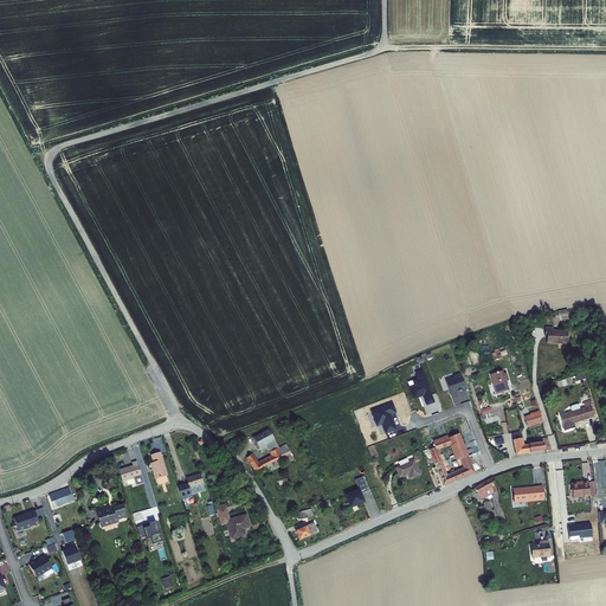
[(553,336),(553,343),(566,343),(566,342),(571,342),(572,331),(558,330),(558,328),(548,327),(548,335),(553,336)]
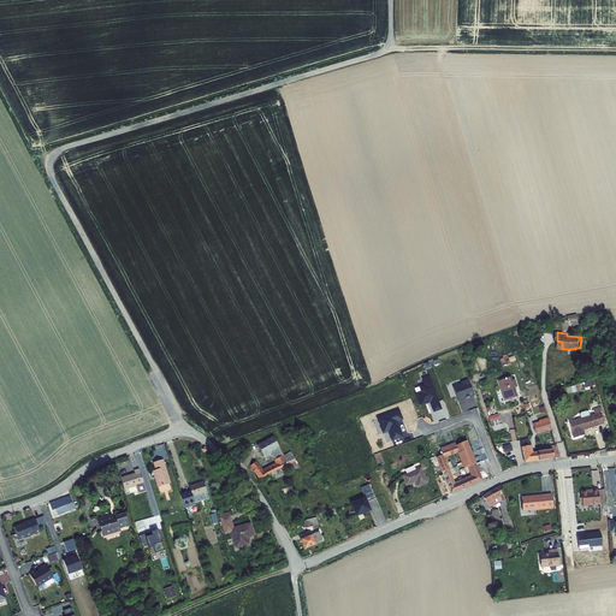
[(416,392),(420,406),(431,402),(433,412),(442,409),(432,374),(422,378),(425,384),(419,385),(421,390),(416,392)]
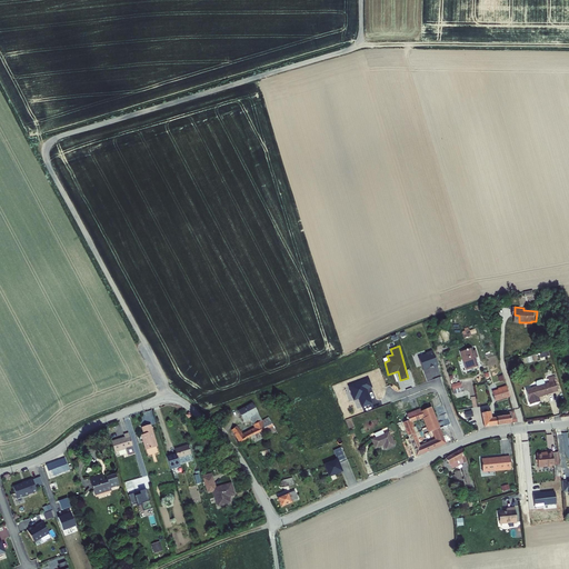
[(465,357),(469,372),(482,368),(479,359),(481,358),(479,351),(477,351),(476,349),(467,352),(468,356),(465,357)]
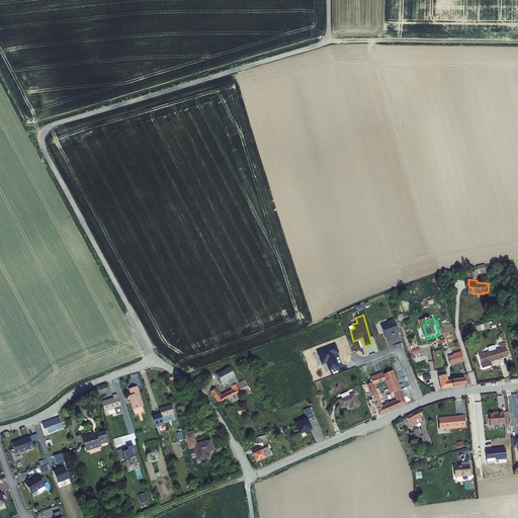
[(385,336),(399,332),(395,320),(381,325),(385,336)]
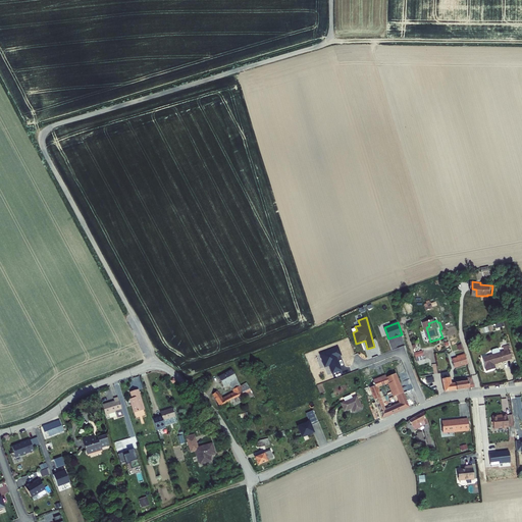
[(418,344),(412,346),(414,354),(421,352),(418,344)]
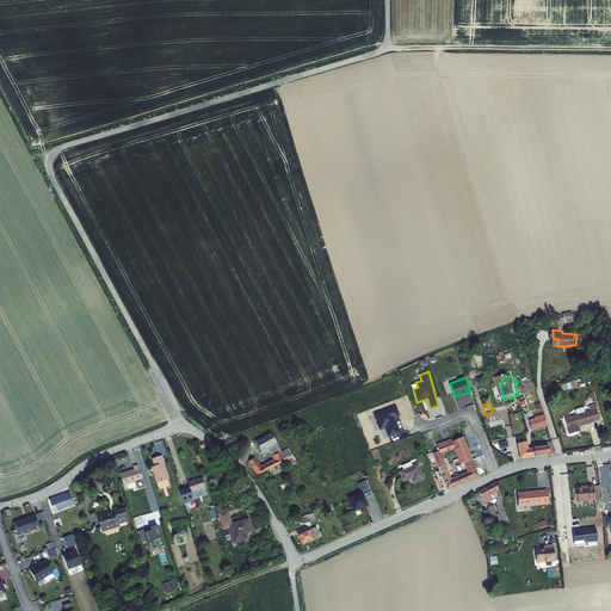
[(568,418),(573,433),(585,430),(582,425),(603,418),(599,408),(568,418)]
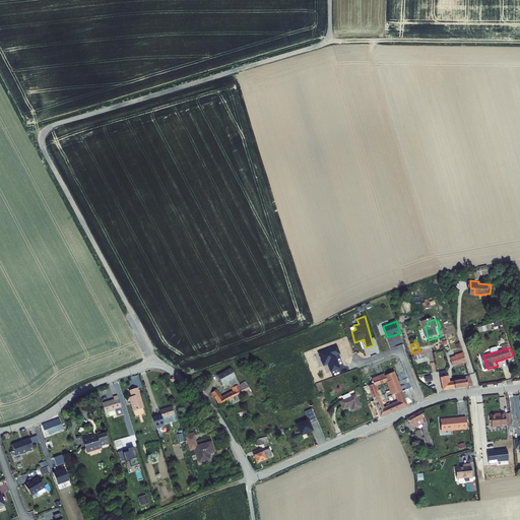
[(419,350),(412,352),(415,361),(423,358),(420,350),(419,350)]
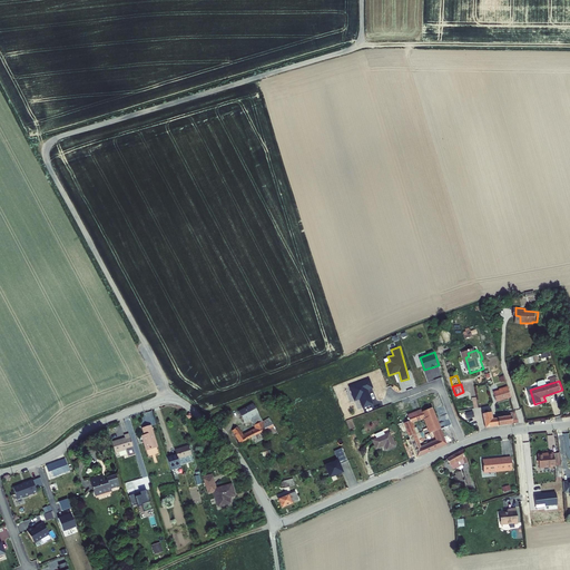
[(491,391),(494,402),(499,401),(495,392),(508,389),(508,386),(491,391)]
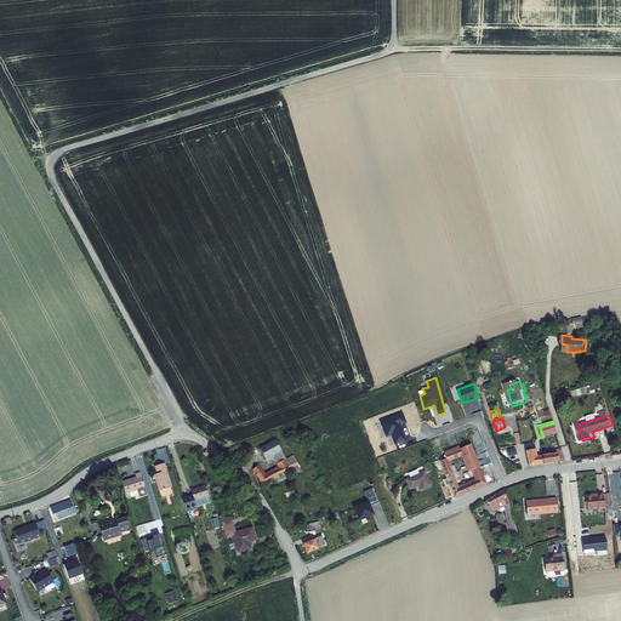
[(540,427),(543,437),(557,433),(553,423),(540,427)]
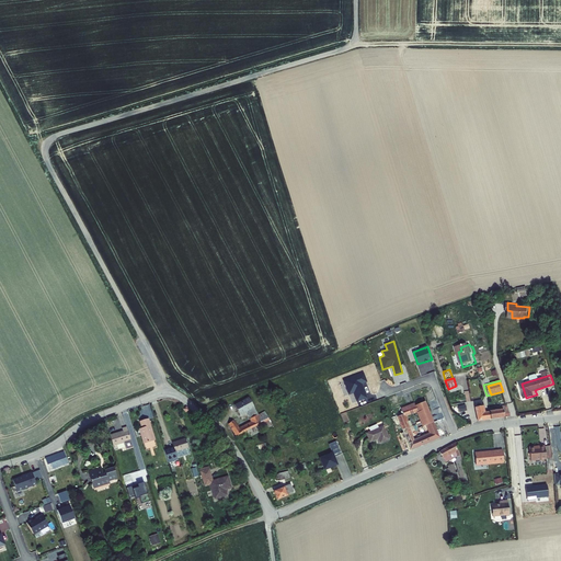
[(398,415),(399,415),(404,431),(403,432),(405,437),(408,436),(412,448),(442,436),(425,396),(419,399),(420,402),(412,405),(410,402),(395,408),(398,415)]
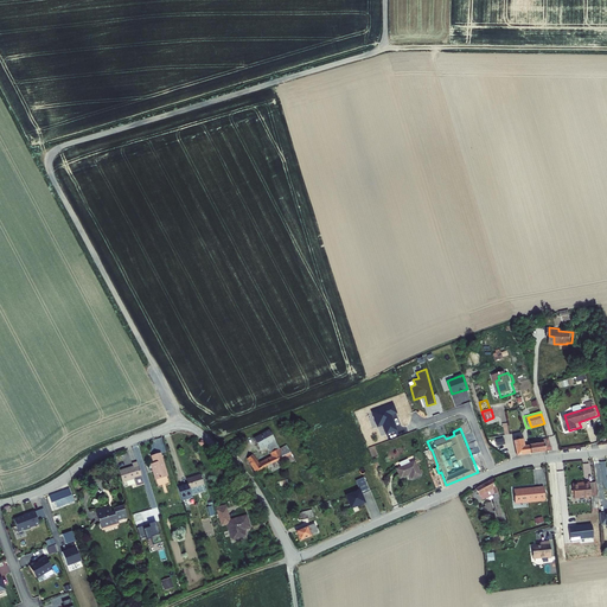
[(249,453),(257,470),(268,464),(272,470),(278,467),(274,461),(280,458),(283,464),(287,462),(281,451),(291,446),(288,441),(282,445),(281,442),(278,445),(270,430),(257,436),(263,448),(270,445),(274,453),(260,460),(255,451),(249,453)]
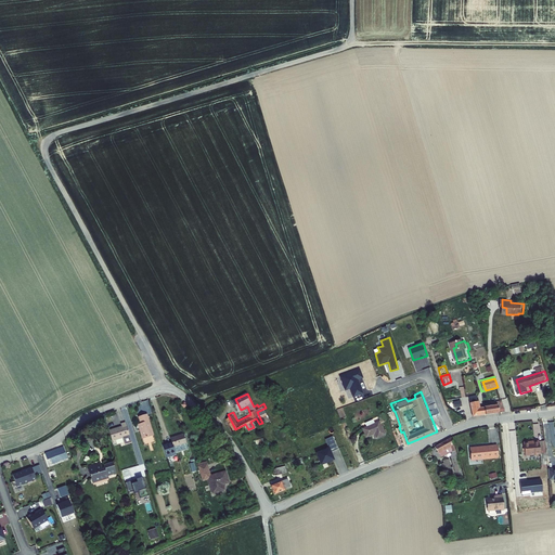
[(467,395),(472,417),(479,416),(478,409),(482,409),(483,415),(505,411),(502,401),(478,405),(475,394),(467,395)]
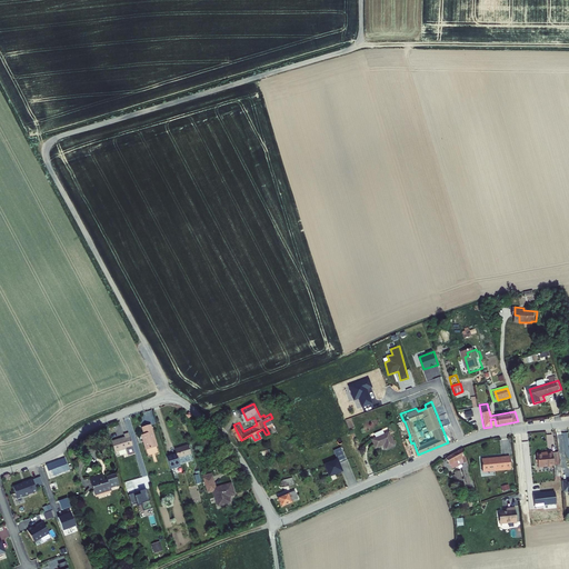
[(263,422),(269,433),(278,429),(272,418),(263,422)]
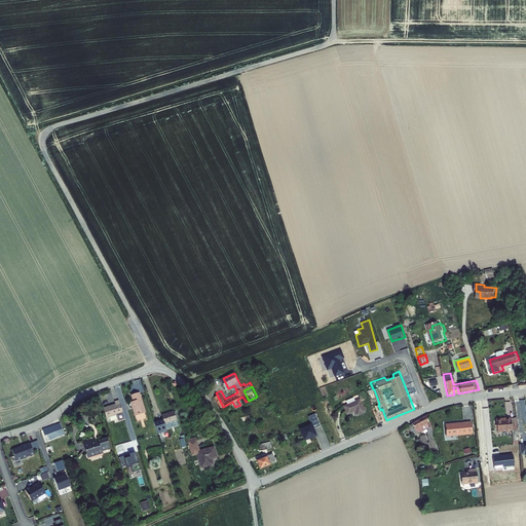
[(142,391),(134,395),(136,402),(133,403),(138,416),(148,412),(142,391)]
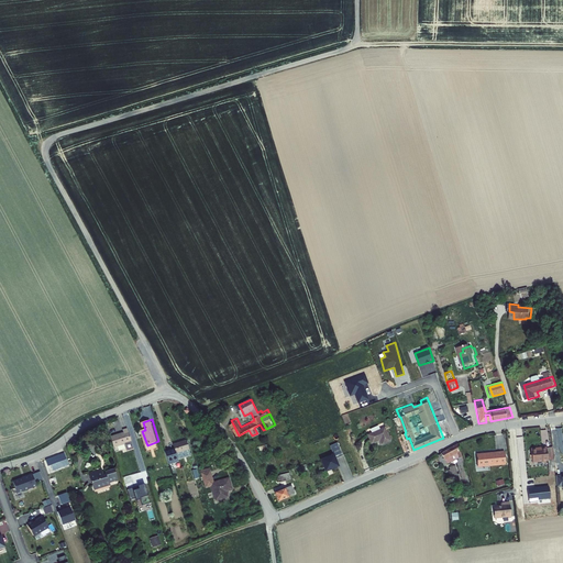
[(367,434),(372,442),(383,438),(385,441),(394,438),(388,426),(383,428),(381,424),(373,428),(374,432),(367,434)]
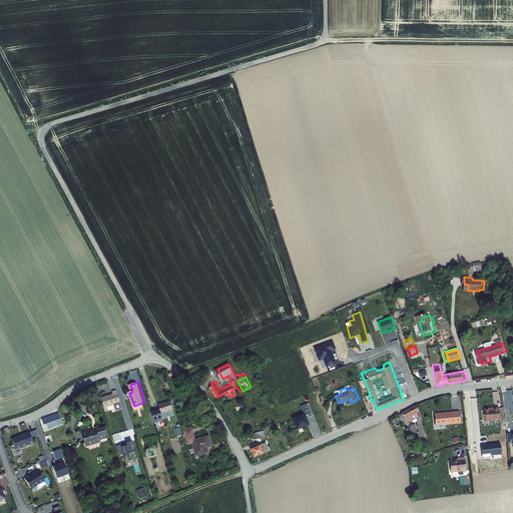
[(112,393),(100,397),(103,407),(113,404),(115,410),(121,408),(115,389),(111,391),(112,393)]
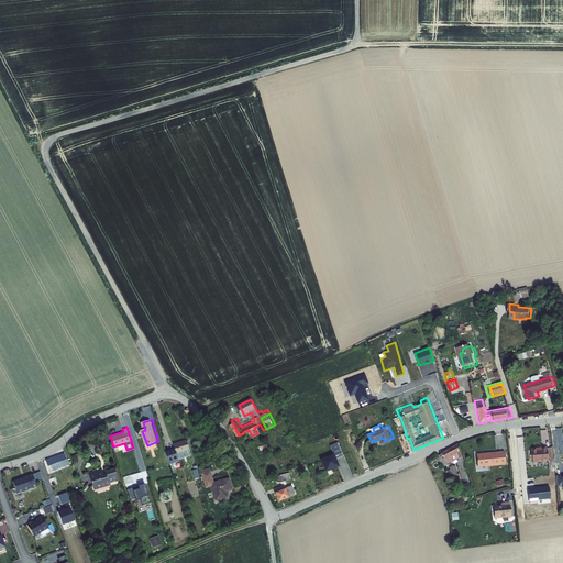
[(194,454),(189,440),(176,444),(177,448),(167,451),(170,463),(180,460),(180,457),(181,459),(194,454)]
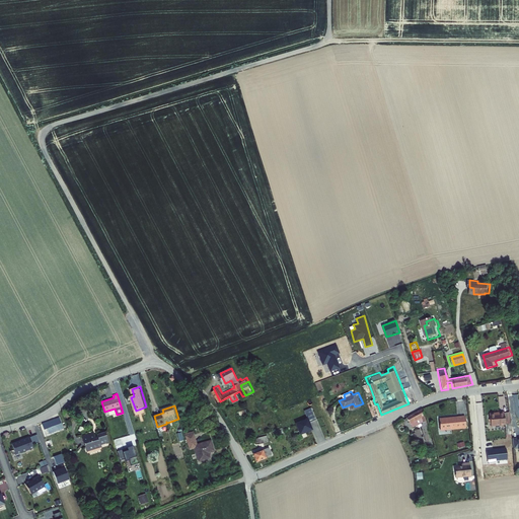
[(314,421),(310,410),(303,413),(306,421),(307,424),(314,421)]
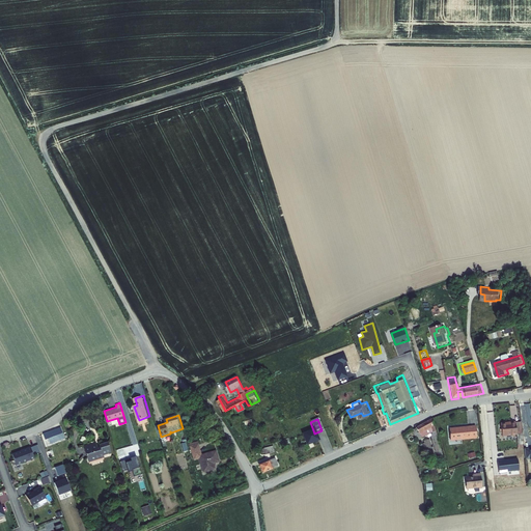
[(434,419),(413,430),(417,439),(429,432),(430,437),(434,447),(442,445),(434,419)]
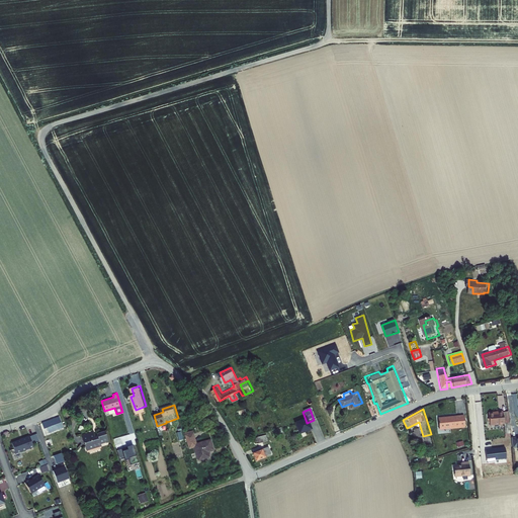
[(503,412),(503,411),(497,411),(497,413),(488,414),(489,425),(504,423),(503,412)]
